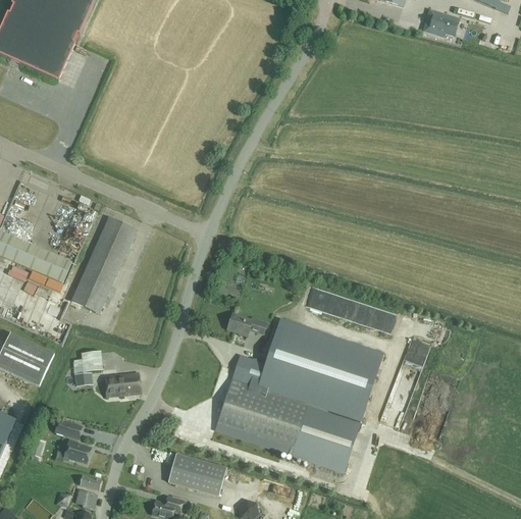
[(10,0),(0,22),(0,53),(56,80),(93,0),(10,0)]
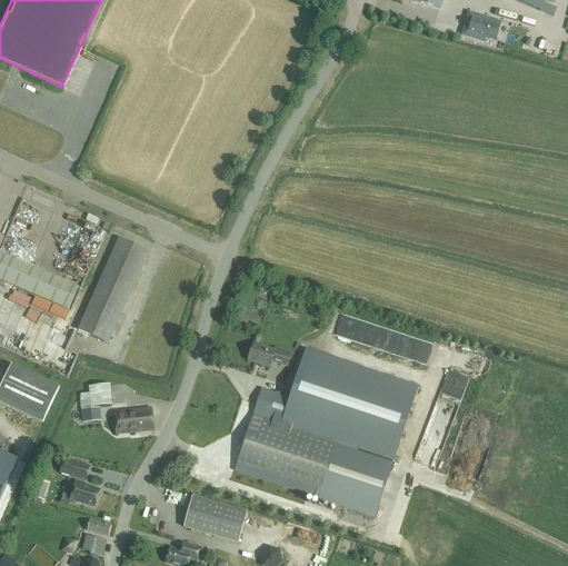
[(449,0),(447,13),(456,15),(458,0),(449,0)]
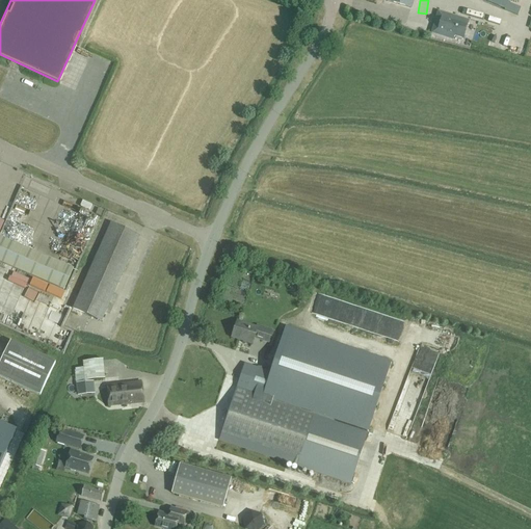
[(468,19),(437,9),(434,18),(439,19),(434,31),(451,35),(452,32),(462,35),(468,19)]
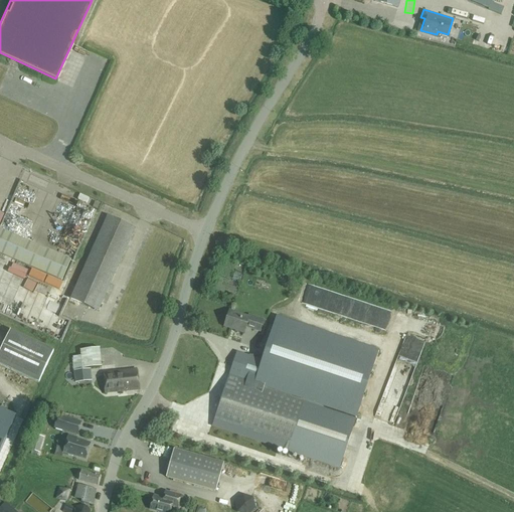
[(76,201),(87,204),(89,198),(78,195),(76,201)]
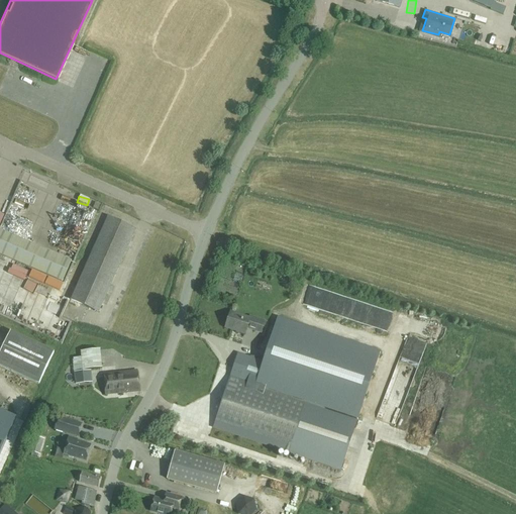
[(106,214),(70,296),(97,309),(134,226),(106,214)]
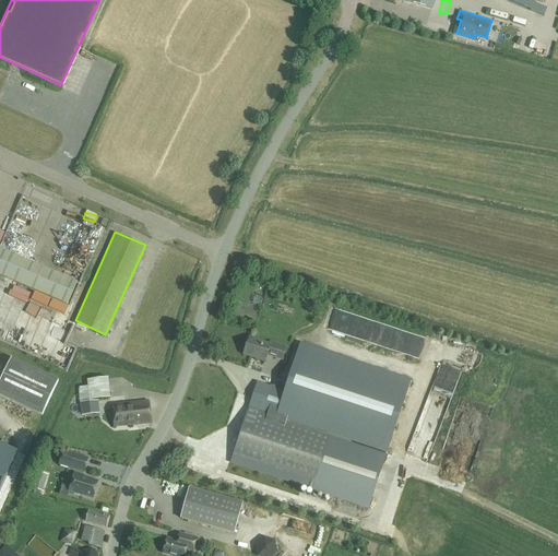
[(0,272),(40,291),(48,293),(67,302),(75,280),(0,247),(0,272)]
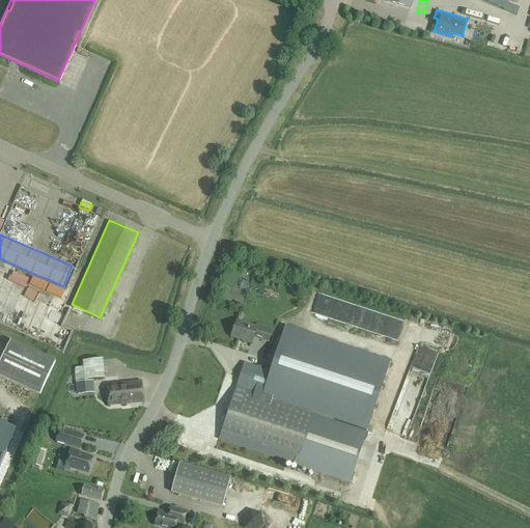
[(0,278),(10,283),(12,278),(0,273),(0,278)]
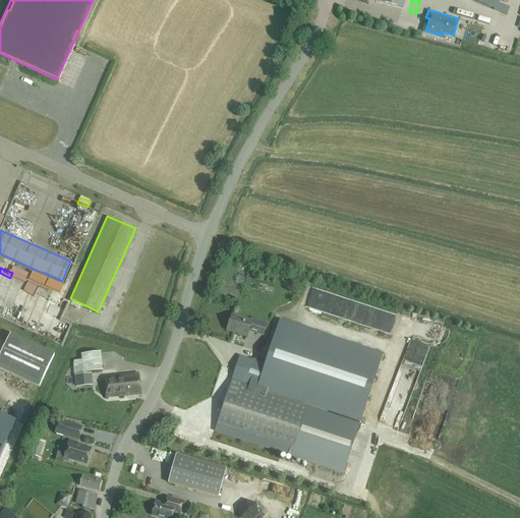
[(291,283),(300,281),(299,275),(290,277),(291,283)]
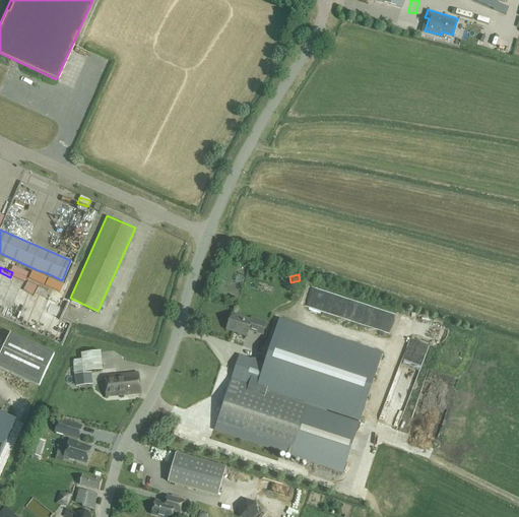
[(261,332),(265,320),(250,316),(250,318),(231,312),(225,327),(245,333),(247,328),(261,332)]
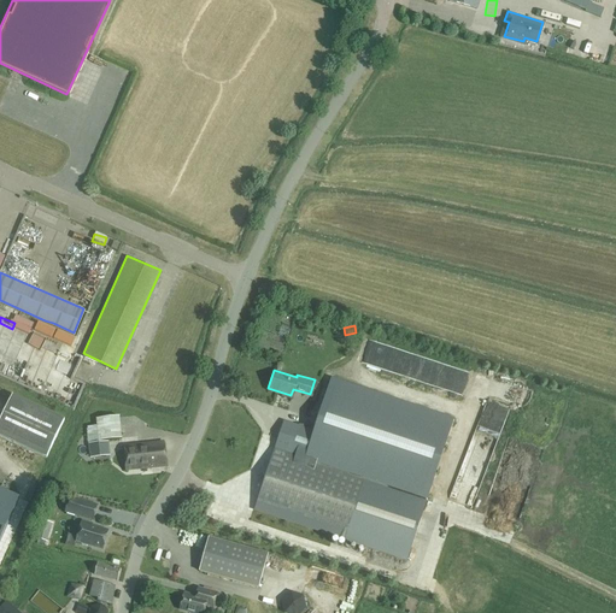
[(405,555),(452,416),(332,376),(314,429),(283,419),(254,506),(405,555)]
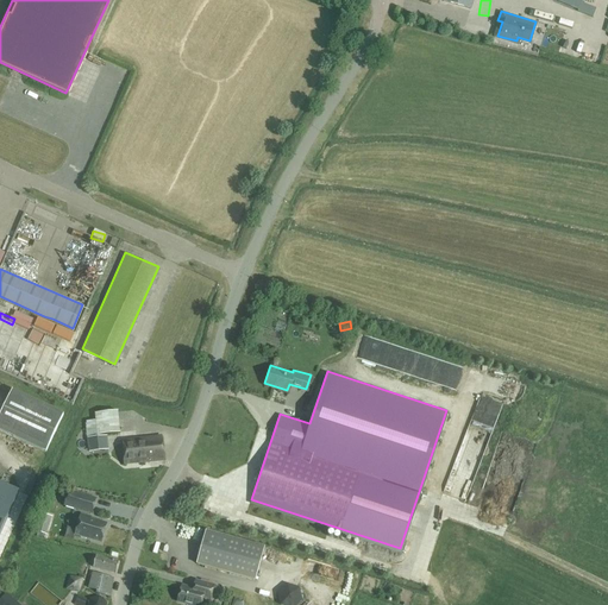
[(66,397),(73,399),(77,389),(69,386),(66,397)]
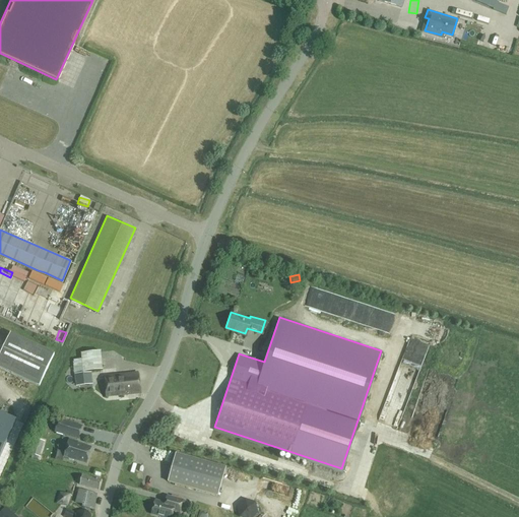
[(0,366),(38,384),(53,351),(9,331),(0,349),(0,366)]
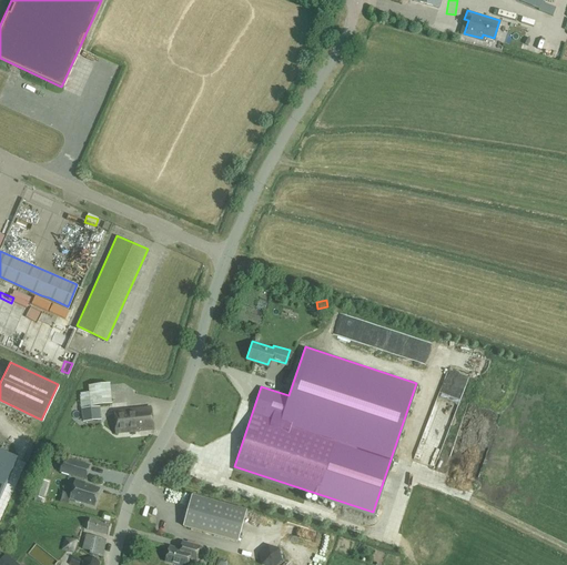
[(111,402),(109,381),(87,383),(88,390),(89,405),(80,406),(82,419),(100,416),(99,403),(111,402)]
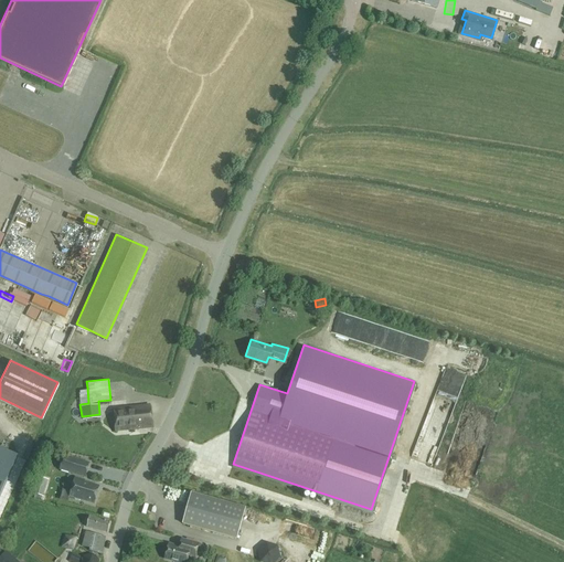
[(113,406),(114,427),(152,424),(148,402),(113,406)]
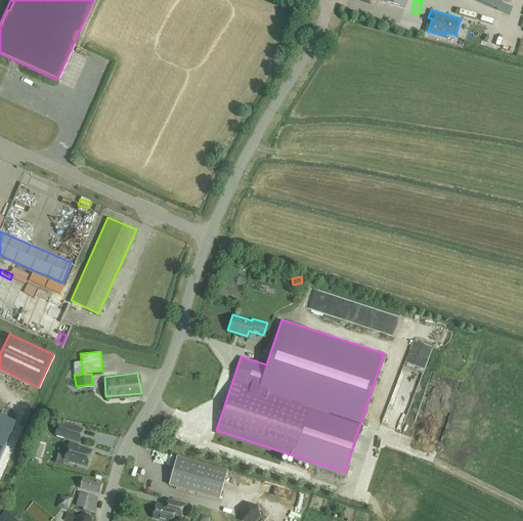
[(0,453),(14,422),(0,415),(0,453)]
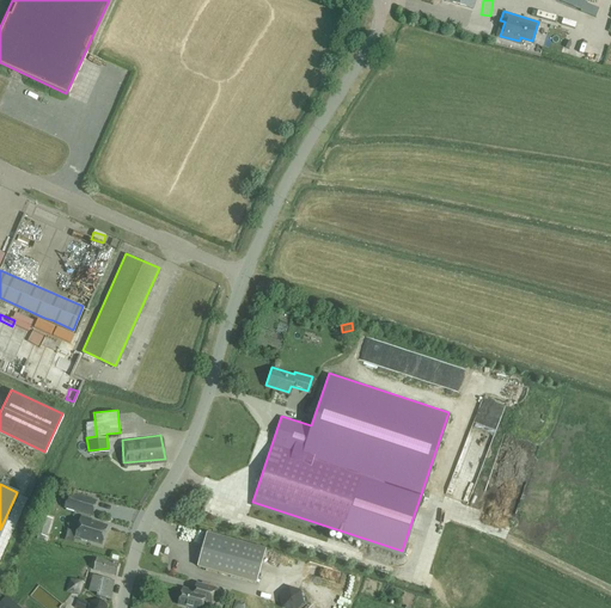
[(63,503),(91,511),(95,498),(67,490),(63,503)]
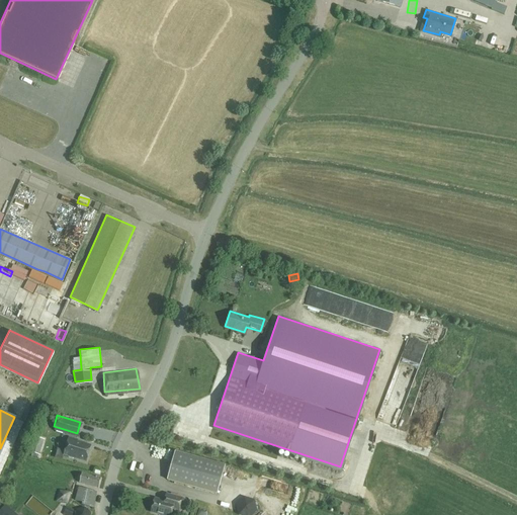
[(28,449),(39,452),(44,436),(32,433),(28,449)]
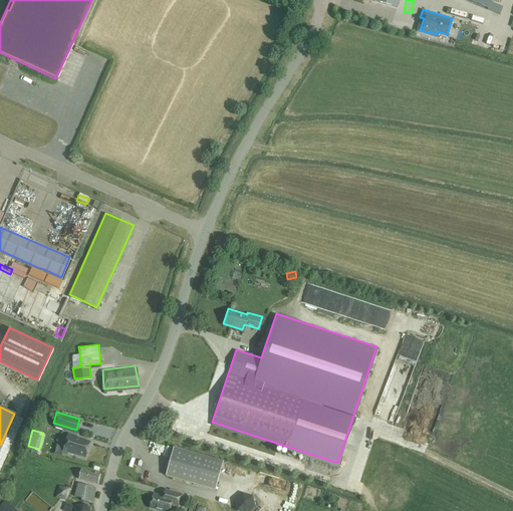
[(62,449),(66,450),(67,452),(70,453),(72,452),(84,455),(88,440),(74,436),(75,434),(67,432),(62,449)]
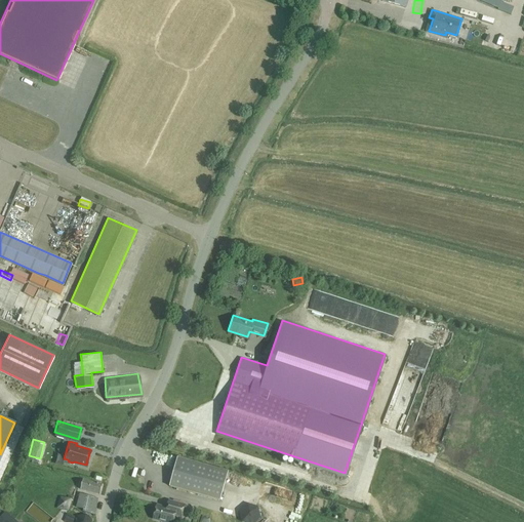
[(227,471),(176,456),(168,484),(218,499),(227,471)]
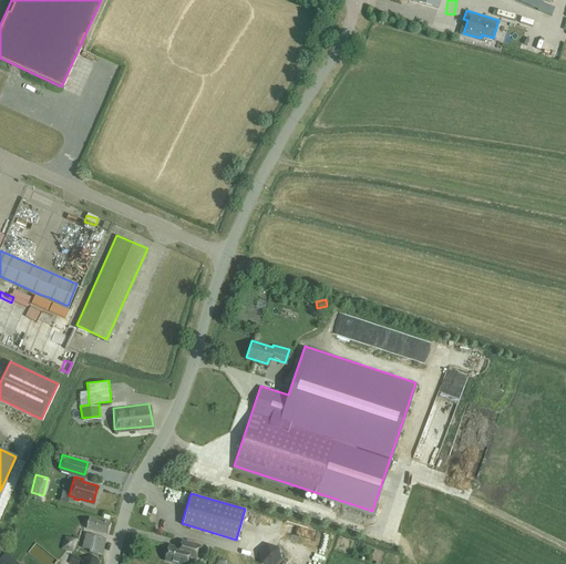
[(88,515),(85,525),(105,531),(109,521),(88,515)]
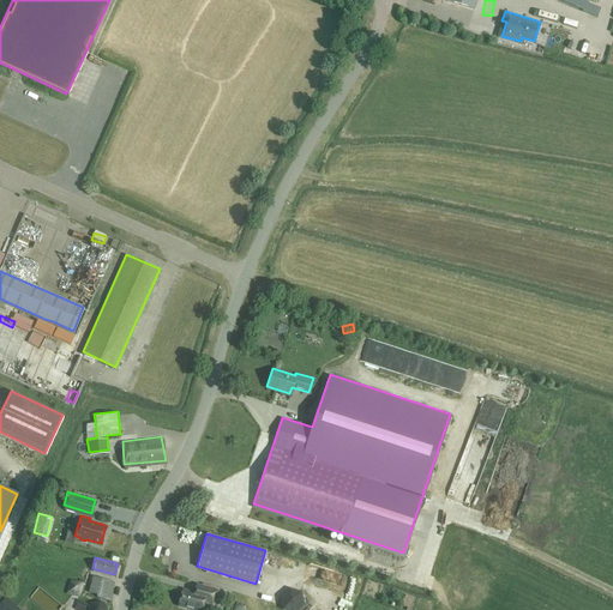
[(408,562),(403,578),(418,581),(421,566),(408,562)]
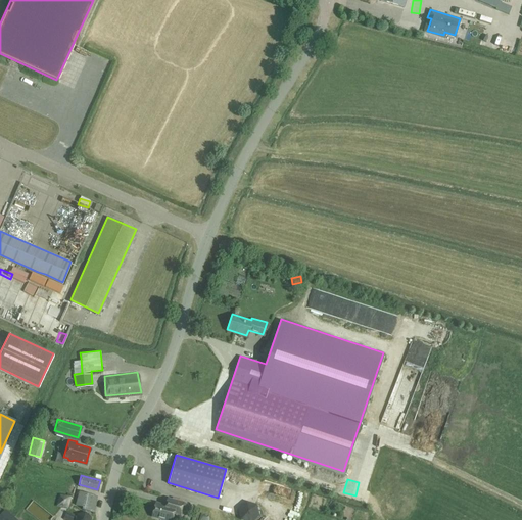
[(78,488),(75,503),(77,503),(82,505),(81,507),(93,511),(97,494),(78,488)]
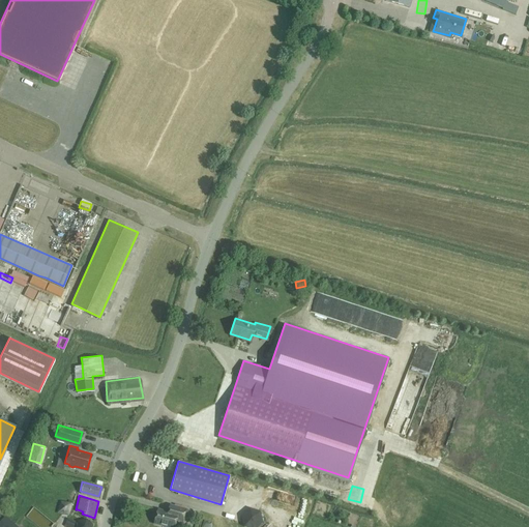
[(59,499),(55,511),(67,514),(71,501),(71,499),(68,498),(67,500),(59,499)]
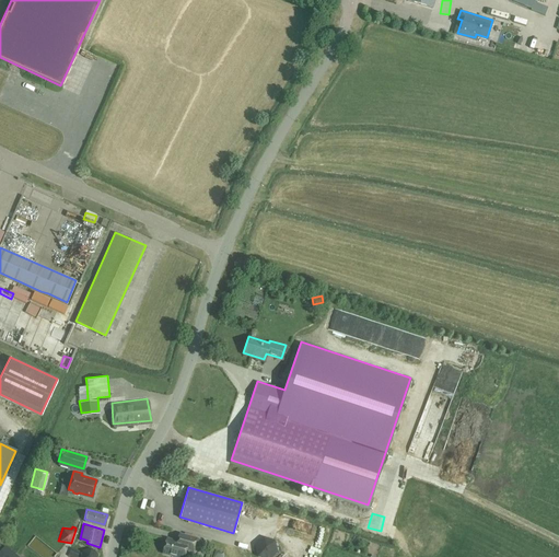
[(179,541),(166,537),(162,552),(181,556),(183,556),(186,548),(191,549),(196,537),(182,533),(179,541)]
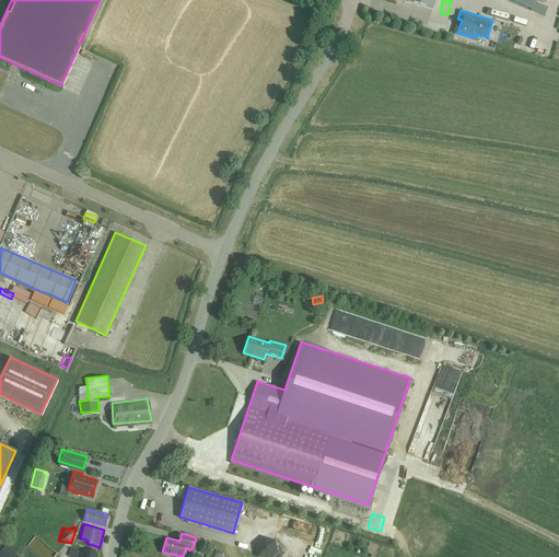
[(20,556),(4,543),(0,548),(0,556),(20,556)]
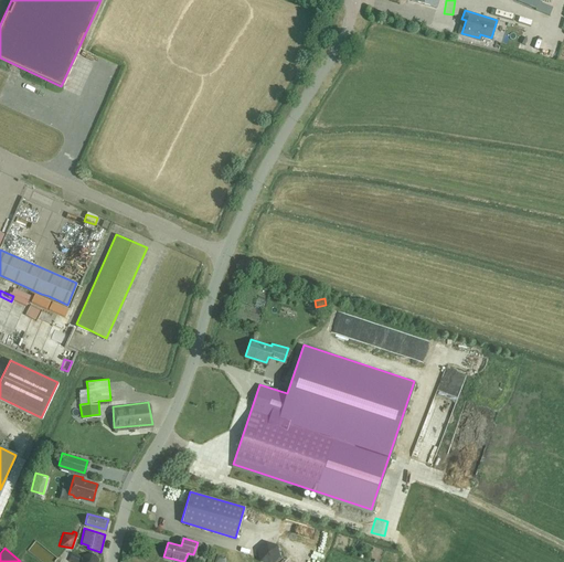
[(71,550),(67,559),(76,561),(80,553),(71,550)]
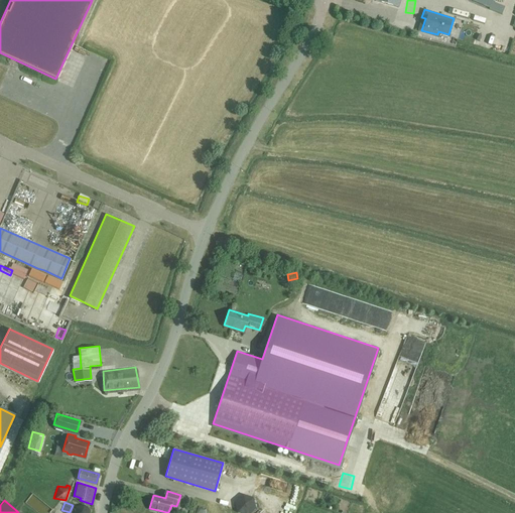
[(83,503),(75,505),(73,512),(87,512),(89,509),(83,503)]
